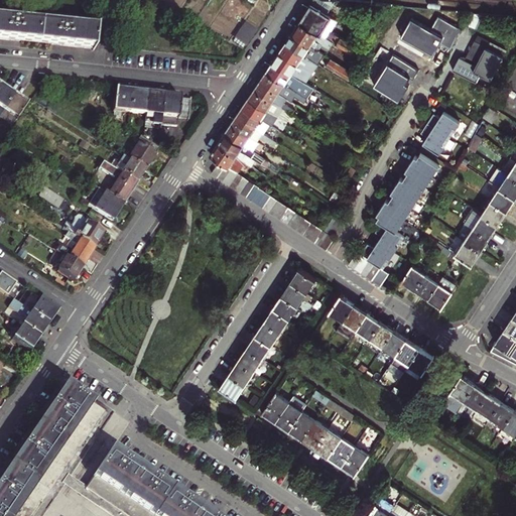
[(311,0),(298,20),(333,42),(338,34),(331,30),(337,20),(326,13),(334,1),(334,0),(311,0)]
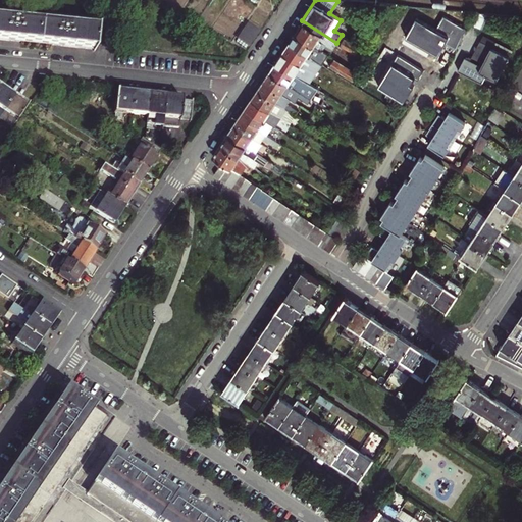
[(444,16),(436,30),(416,18),(406,37),(438,55),(445,43),(454,49),(465,29),(444,16)]
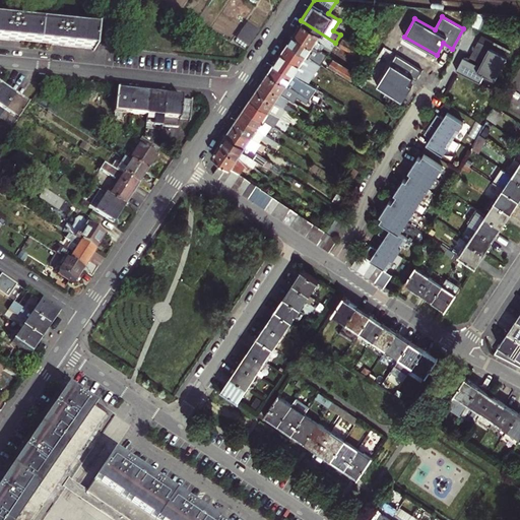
[(0,38),(12,39),(66,45),(94,48),(96,29),(0,18),(0,38)]
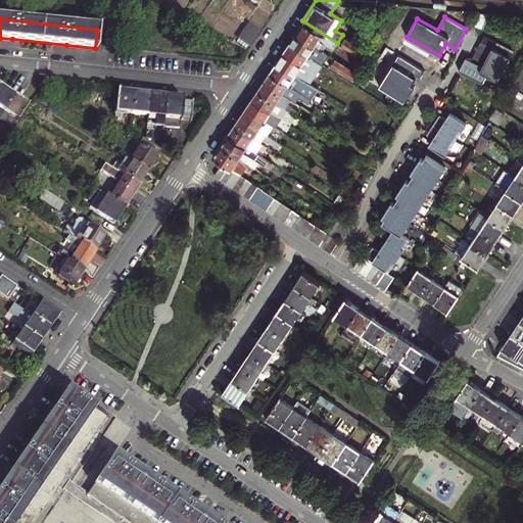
[(337,43),(302,20),(294,34),(323,52),(326,46),(332,50),(337,43)]
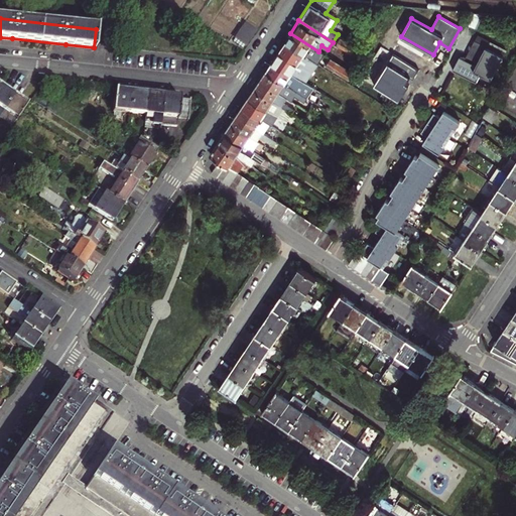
[(246,43),(256,28),(246,21),(236,36),(246,43)]
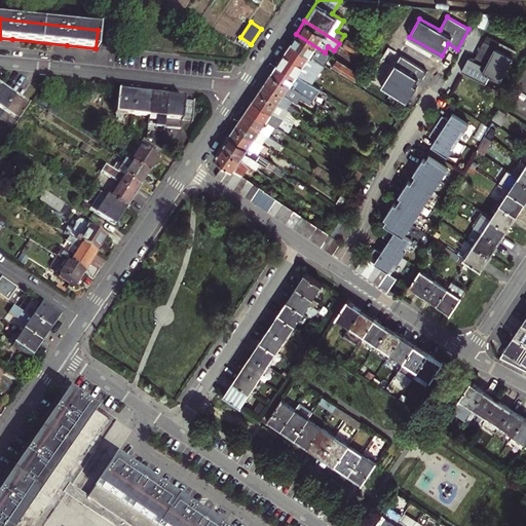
[(296,34),(290,42),(325,65),(331,57),(325,52),(296,34)]
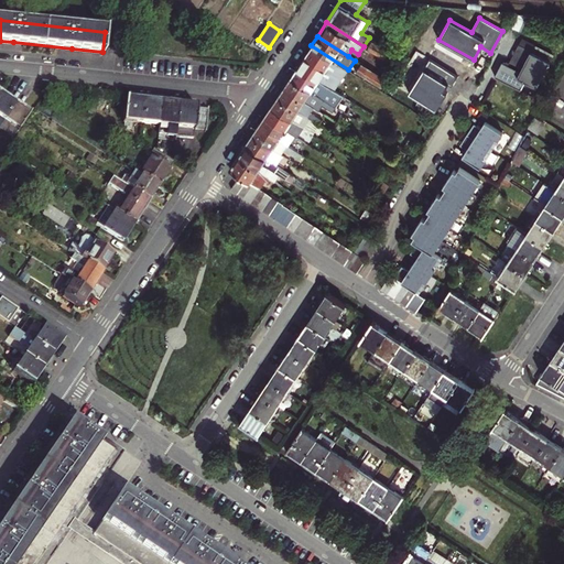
[(532,49),(534,42),(520,36),(518,43),(532,49)]
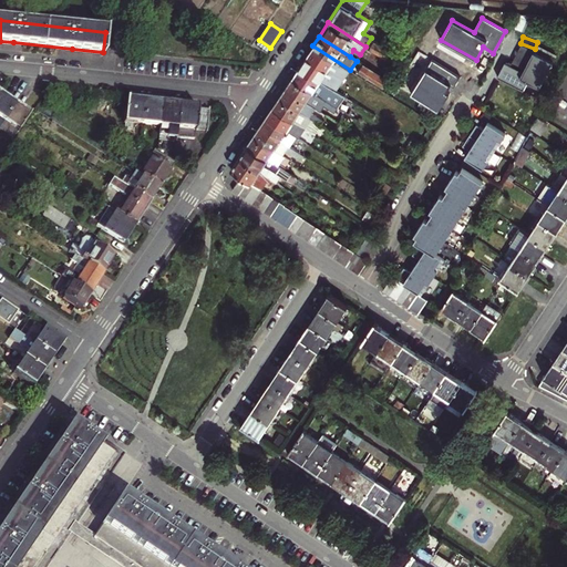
[(312,45),(306,55),(338,76),(343,80),(350,70),(312,45)]
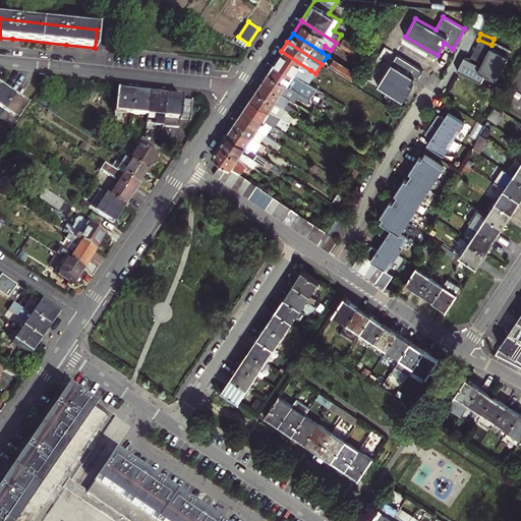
[(481,63),(489,48),(478,42),(470,58),(481,63)]
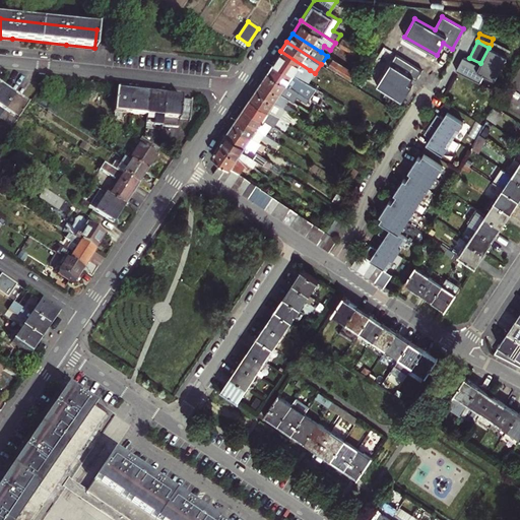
[(480,63),(478,66),(462,57),(455,71),(478,83),(483,75),(495,80),(507,57),(489,48),(480,63)]
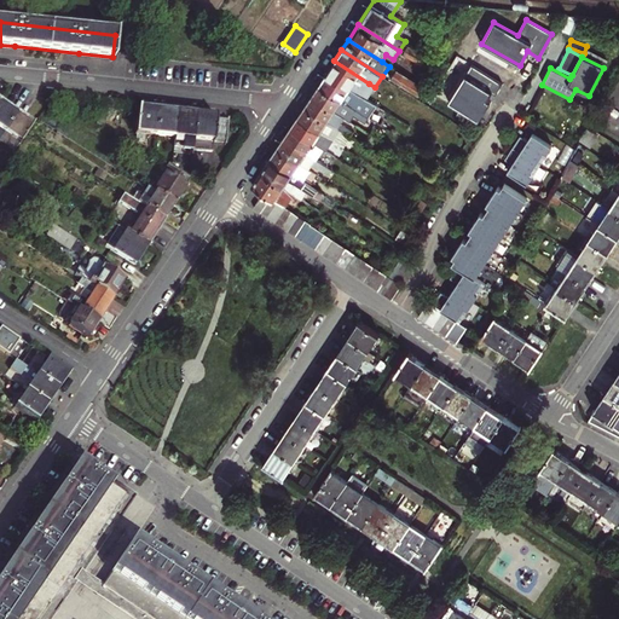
[(334,61),(327,73),(360,96),(369,84),(334,61)]
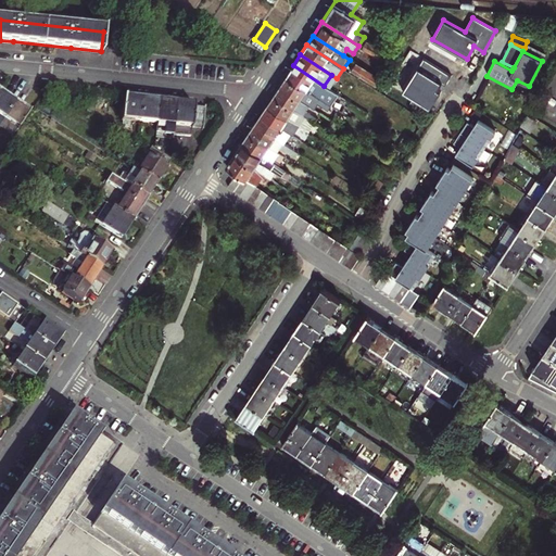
[(425,58),(403,91),(430,108),(440,91),(438,89),(443,80),(445,83),(451,75),(425,58)]
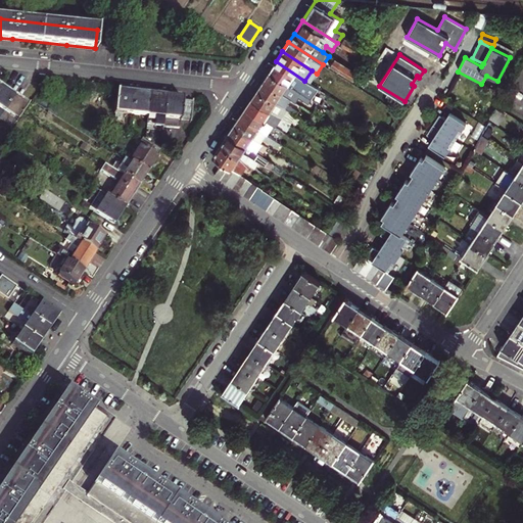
[(351,80),(355,73),(335,59),(330,66),(351,80)]
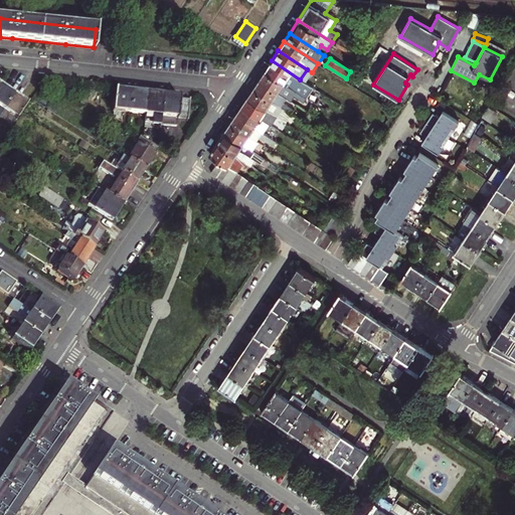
[(272,60),(266,69),(293,88),(294,89),(300,79),(272,60)]
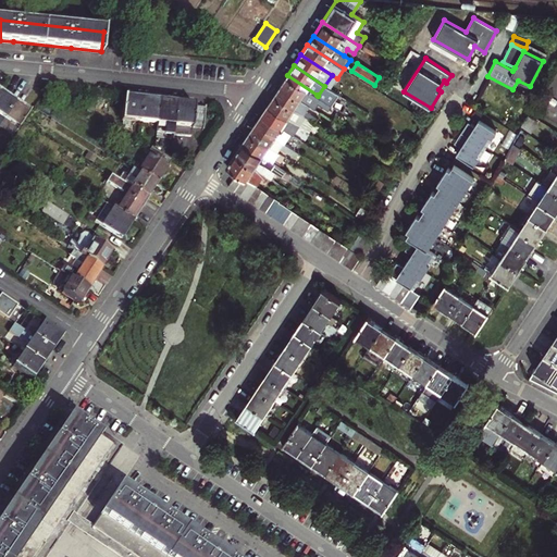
[(287,75),(281,85),(310,104),(316,108),(320,102),(333,111),(336,108),(318,96),(317,95),(287,75)]
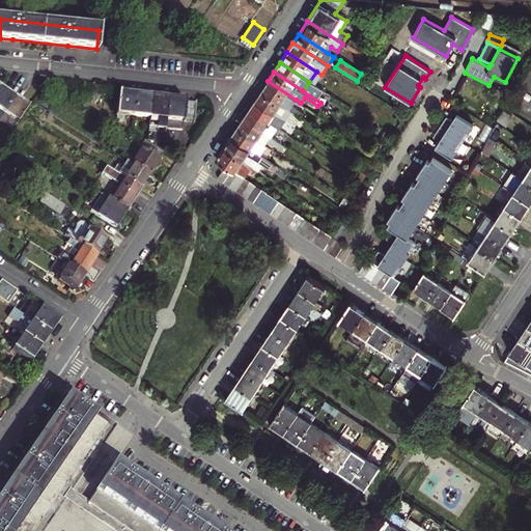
[(261,90),(289,109),(300,116),(304,110),(292,103),(296,100),(268,81),(261,90)]
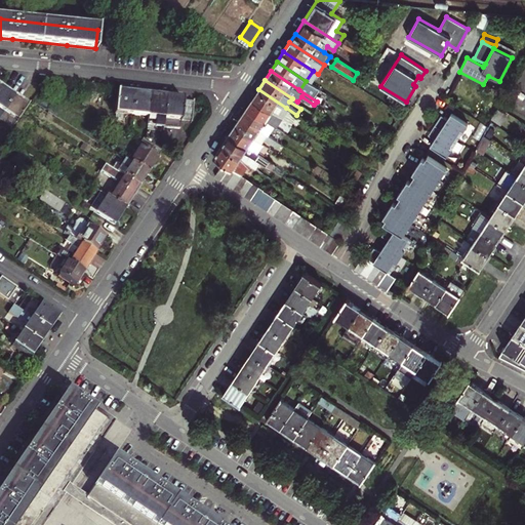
[(280,116),(286,108),(258,89),(254,95),(252,98),(271,111),(280,116)]
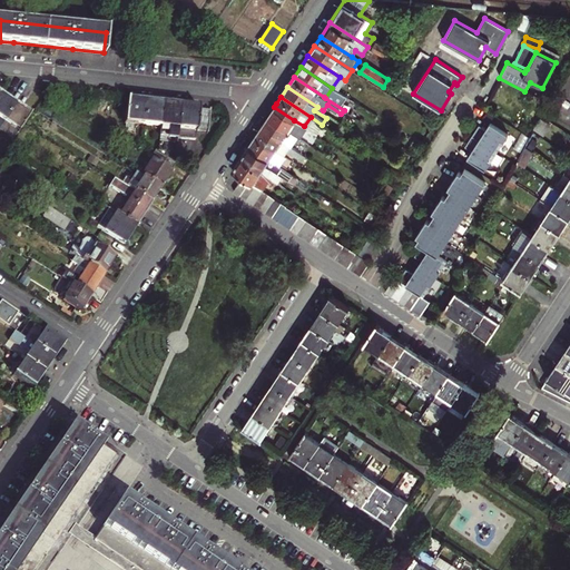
[(0,98),(0,120),(1,123),(12,107),(0,98)]
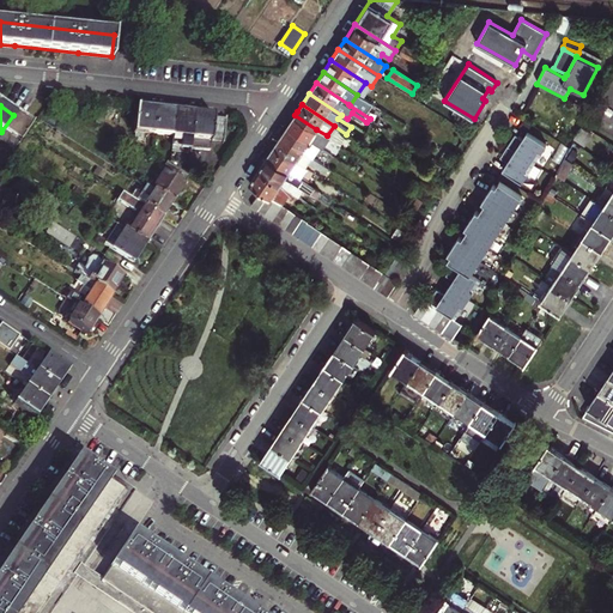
[(152,133),(155,110),(135,108),(132,138),(144,139),(144,133),(152,133)]
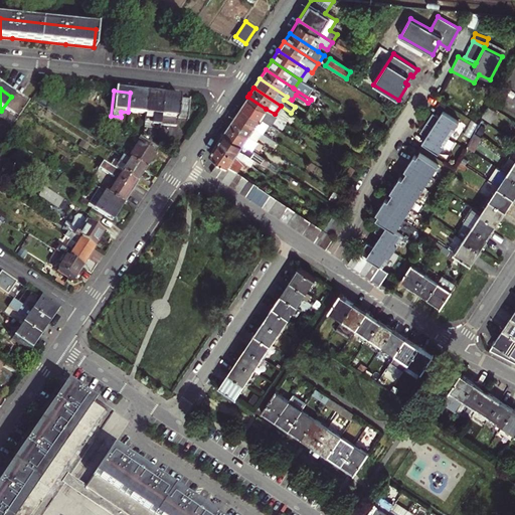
[(145,114),(147,95),(130,93),(128,112),(145,114)]
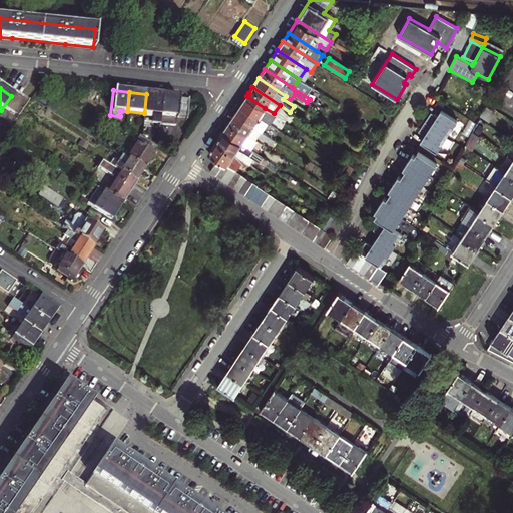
[(159,122),(161,95),(146,94),(144,113),(143,121),(159,122)]
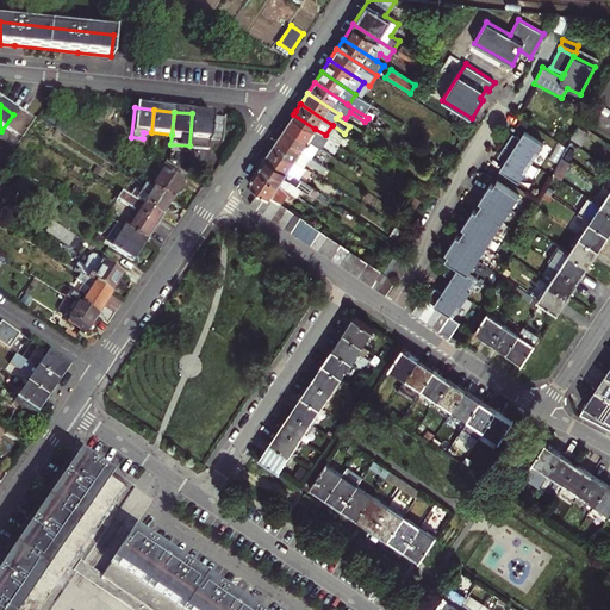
[(225,117),(192,113),(190,145),(209,148),(210,137),(223,138),(225,117)]
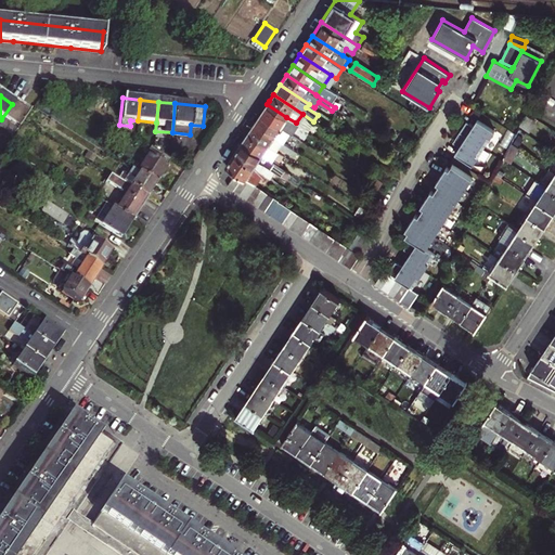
[(0,125),(14,136),(24,120),(28,115),(12,104),(1,119),(0,121),(0,125)]
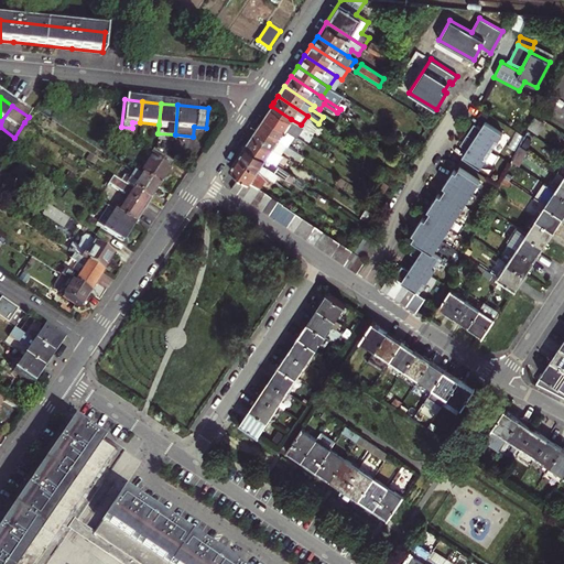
[(271,106),(264,116),(284,129),(294,136),(297,138),(304,127),(301,125),(291,119),(271,106)]
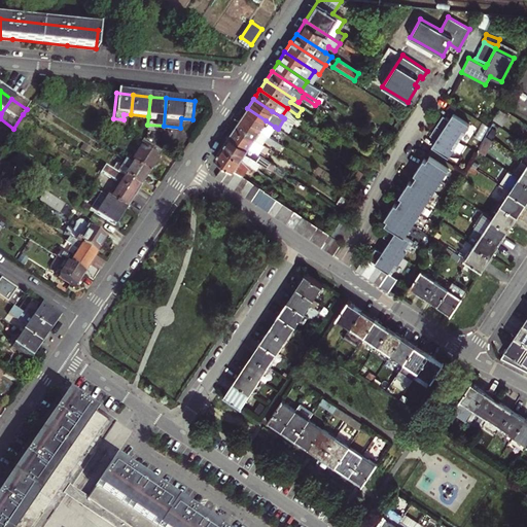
[(266,120),(247,108),(242,116),(269,135),(275,127),(266,120)]
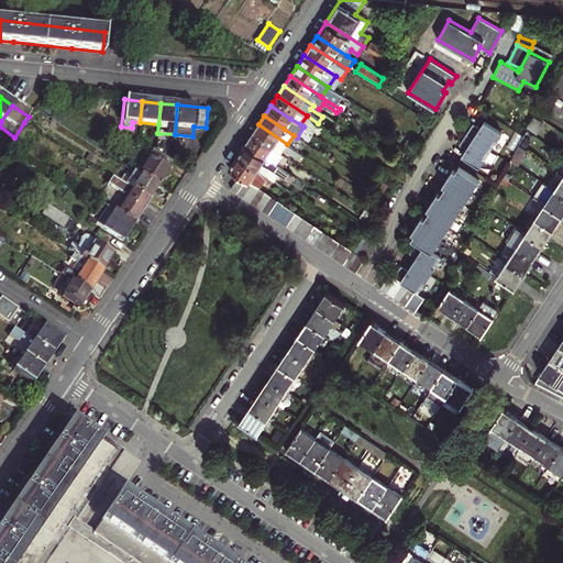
[(473,124),(466,135),(490,151),(501,133),(485,122),(479,129),(473,124)]
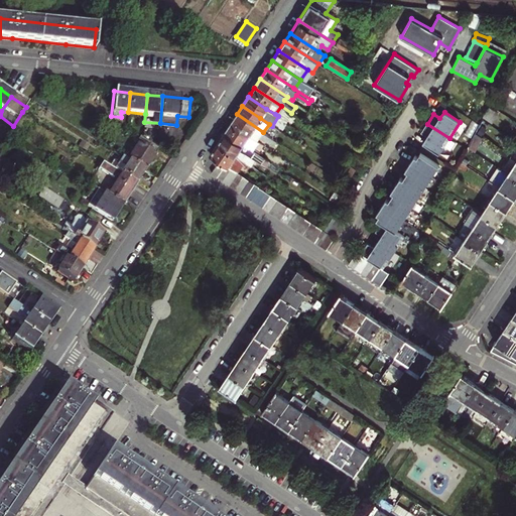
[(237,114),(231,123),(258,141),(261,135),(275,144),(277,141),(263,132),(237,114)]
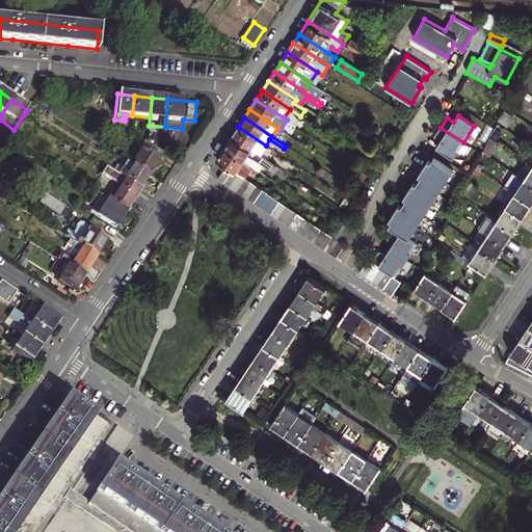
[(232,136),(260,154),(266,145),(238,127),(232,136)]
